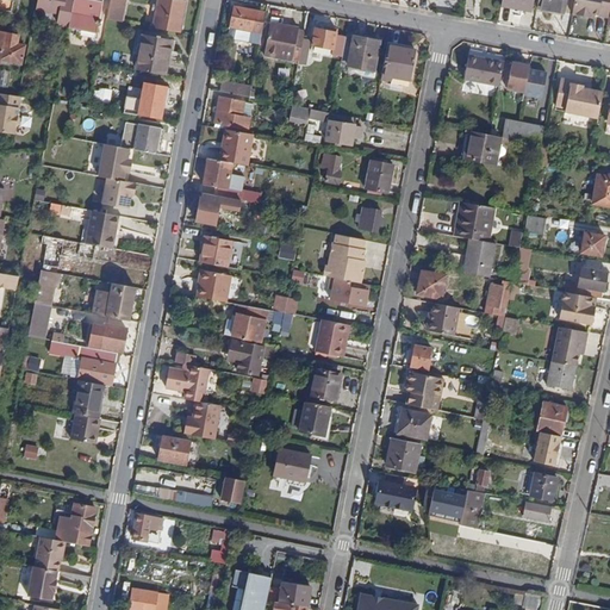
[(0,0),(0,10),(12,12),(14,0),(0,0)]
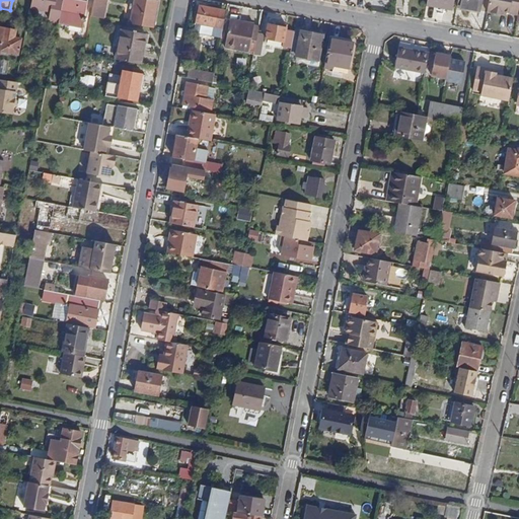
[(58,21),(59,21),(63,1),(57,0),(31,0),(30,8),(50,12),(49,19),(50,19),(49,22),(57,23),(58,21)]
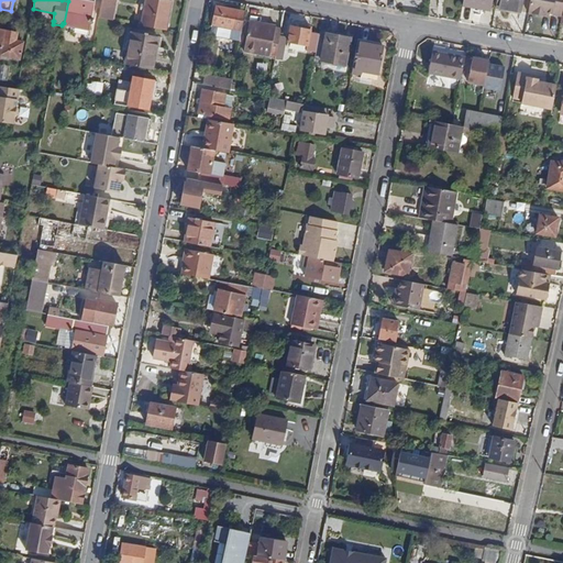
[(72,32),(89,35),(96,1),(87,0),(67,0),(68,1),(64,23),(63,26),(72,28),(72,32)]
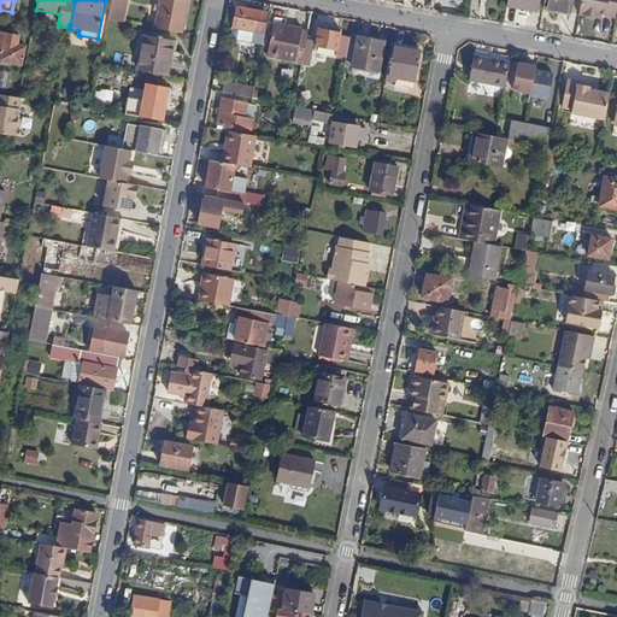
[(111,0),(109,19),(124,23),(128,0),(123,0),(121,11),(112,10),(113,0),(111,0)]
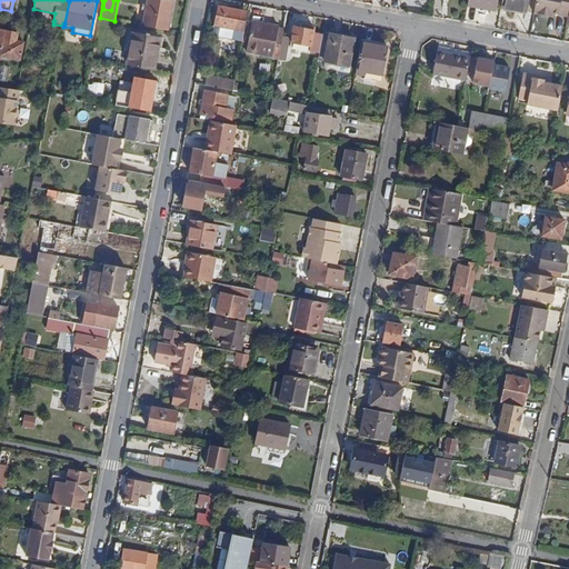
[(105,0),(103,9),(111,10),(113,0),(105,0)]
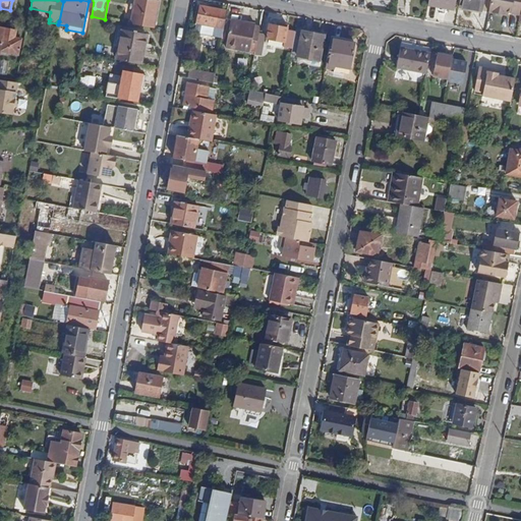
[(135,0),(131,23),(155,29),(160,1),(153,0),(135,0)]
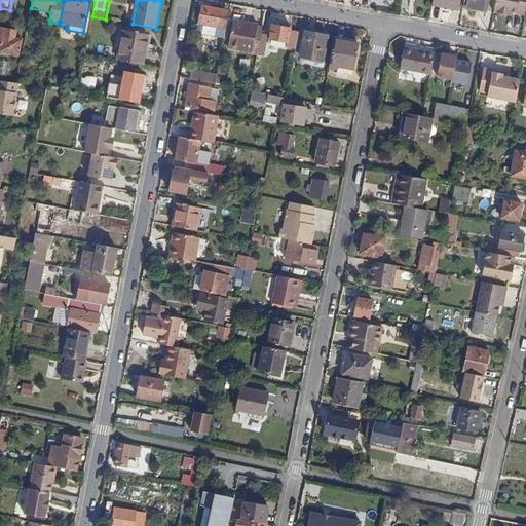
[(433,0),(433,5),(457,9),(459,0),(433,0)]
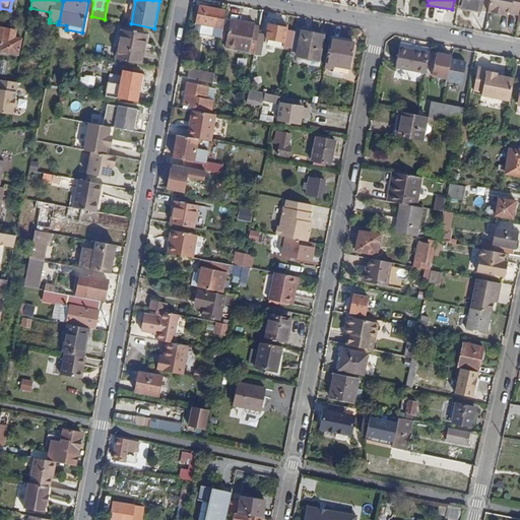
[(459,0),(458,7),(480,11),(482,0),(459,0)]
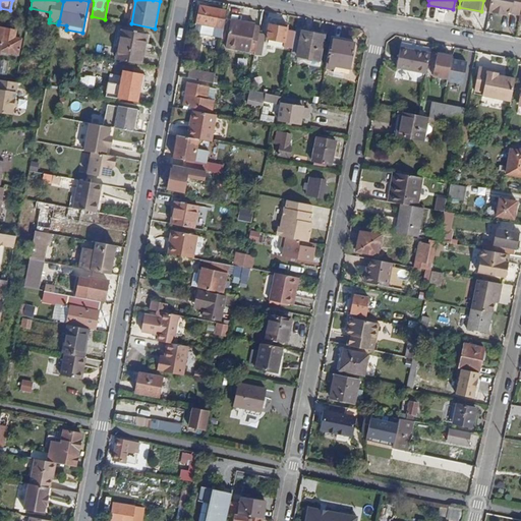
[(505,10),(520,13),(520,10),(520,0),(490,0),(489,10),(494,11),(494,13),(504,15),(505,10)]
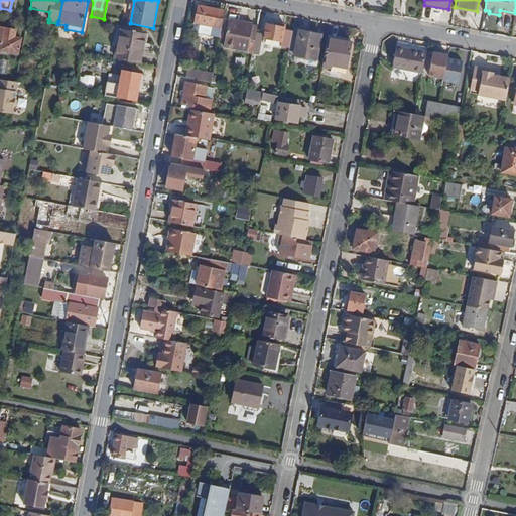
[(194,28),(221,33),(226,11),(198,6),(194,28)]
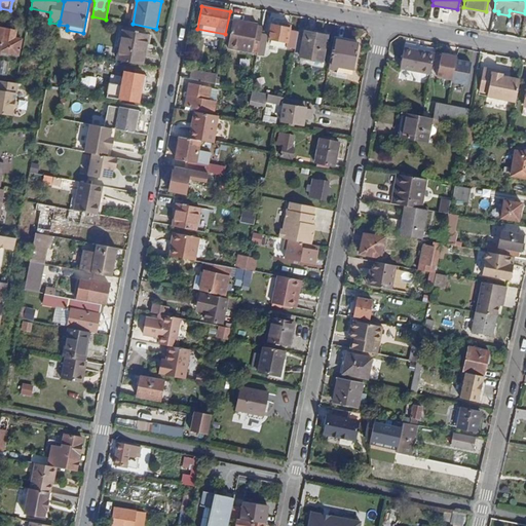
[(258,53),(260,43),(262,34),(263,28),(258,27),(259,25),(234,21),(229,49),(253,53),(253,52),(258,53)]
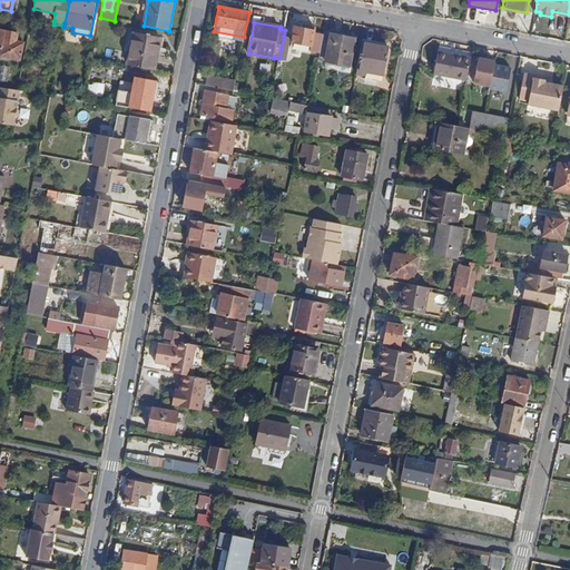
[(291,48),(310,52),(314,28),(304,26),(303,29),(295,28),(291,48)]
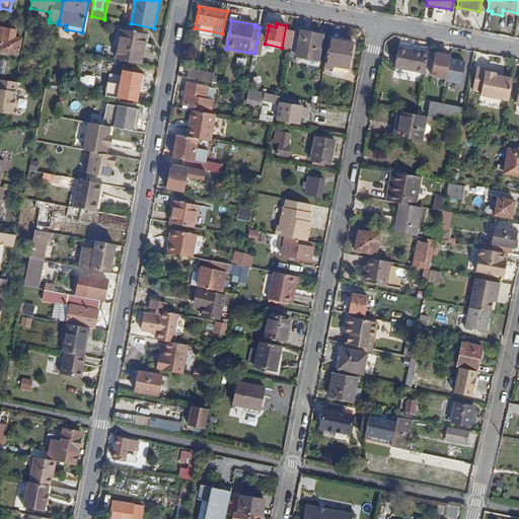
[(22,40),(16,39),(17,31),(0,27),(0,55),(1,55),(1,52),(19,55),(22,40)]
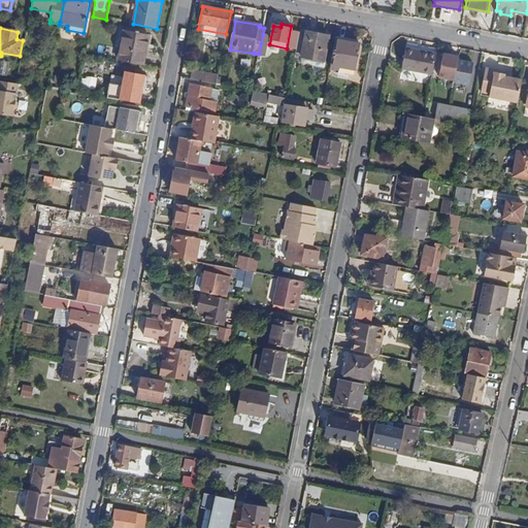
[(145,50),(143,48),(146,35),(125,30),(119,61),(142,65),(145,50)]
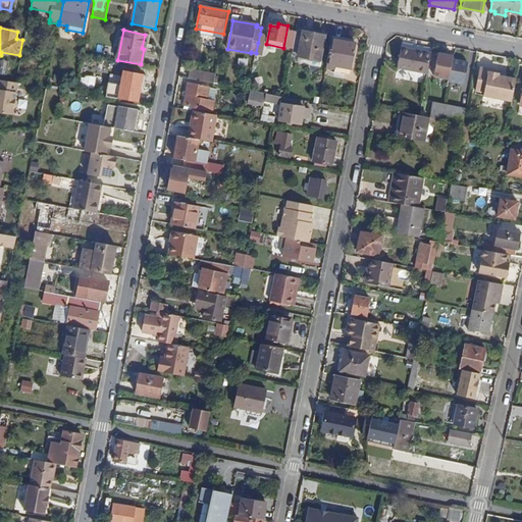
[(292,55),(320,60),(323,46),(320,45),(321,42),(320,42),(321,35),(303,32),(302,36),(296,35),(292,55)]
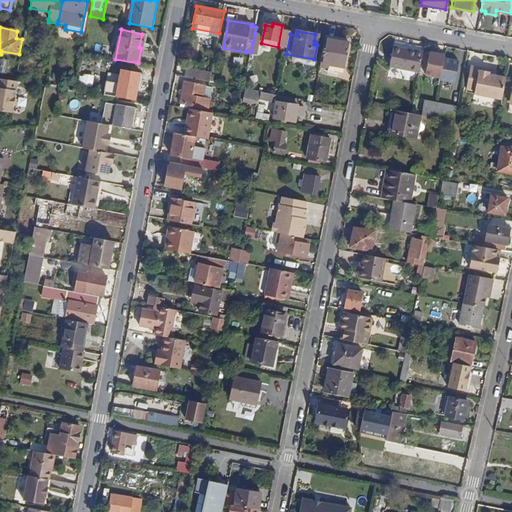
[(328,61),(345,64),(349,43),(325,38),(320,63),(327,64),(328,61)]
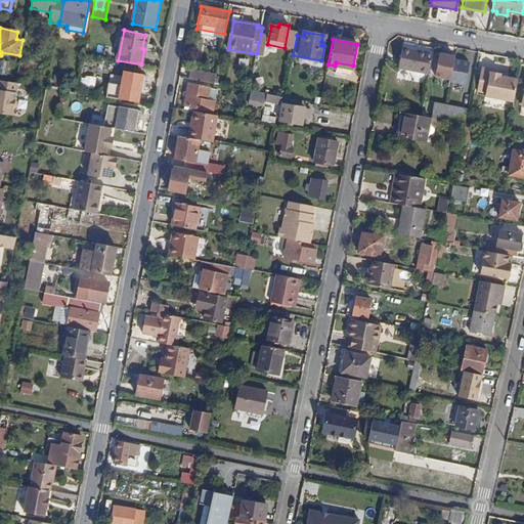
[(257,55),(263,56),(265,44),(259,43),(257,53),(257,55)]
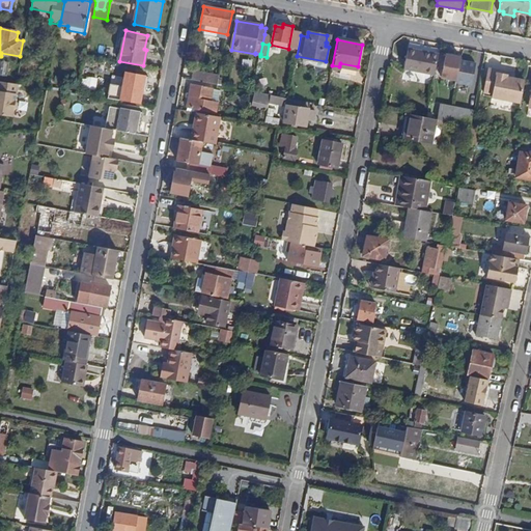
[(409,51),(406,68),(436,76),(440,55),(425,52),(424,54),(409,51)]
